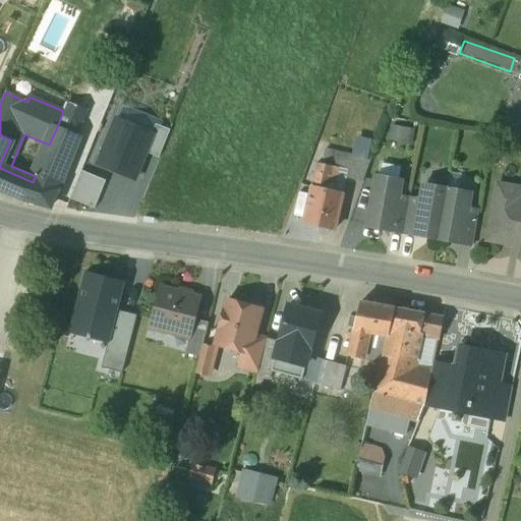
[(116,120),(98,164),(135,179),(147,153),(154,135),(116,120)]
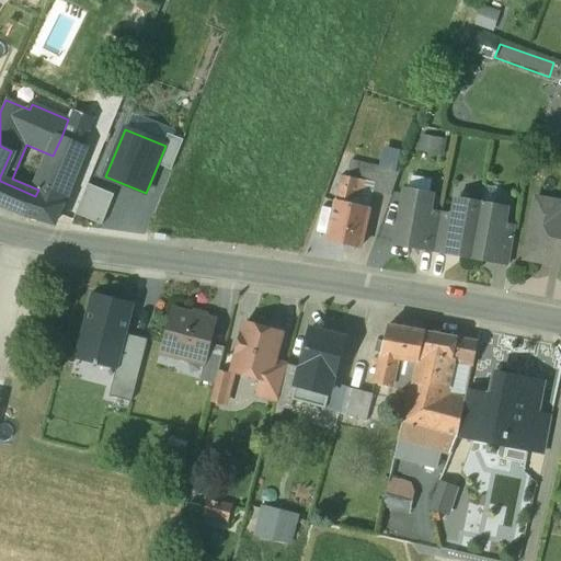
[(165,146),(158,164),(171,170),(184,140),(170,135),(165,146)]
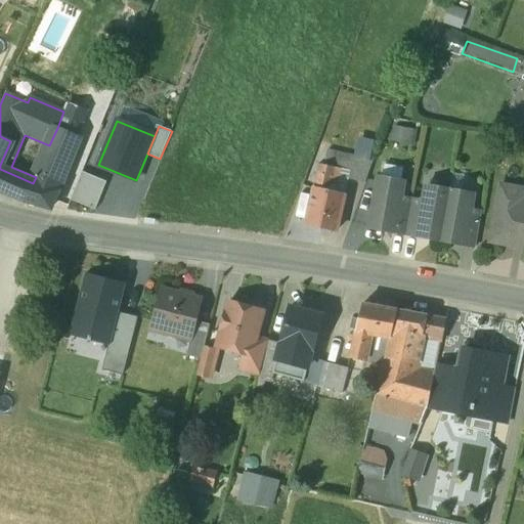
[(50,208),(80,138),(57,128),(49,145),(36,177),(33,183),(24,179),(14,195),(17,198),(50,208)]
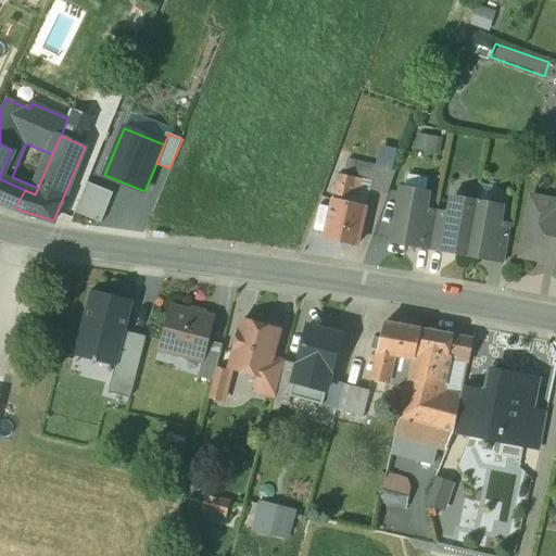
[(0,144),(0,201),(15,207),(25,190),(0,179),(0,175),(11,150),(0,144)]
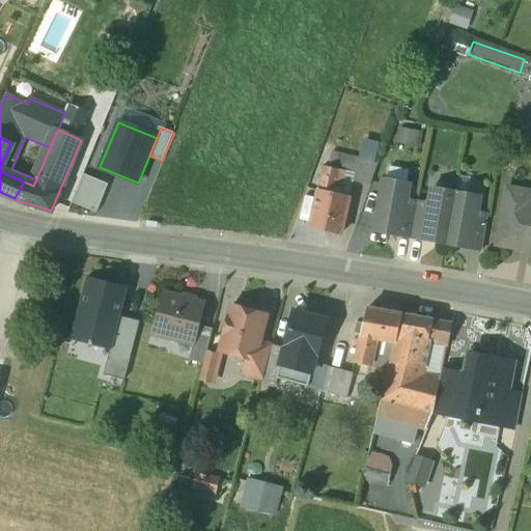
[(363,138),(358,159),(373,162),(379,141),(363,138)]
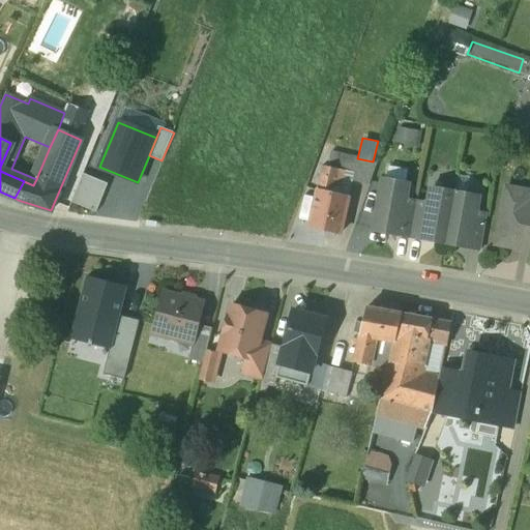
[(351,182),(369,186),(378,163),(373,162),(357,158),(327,151),(323,165),(337,169),(352,172),(351,182)]
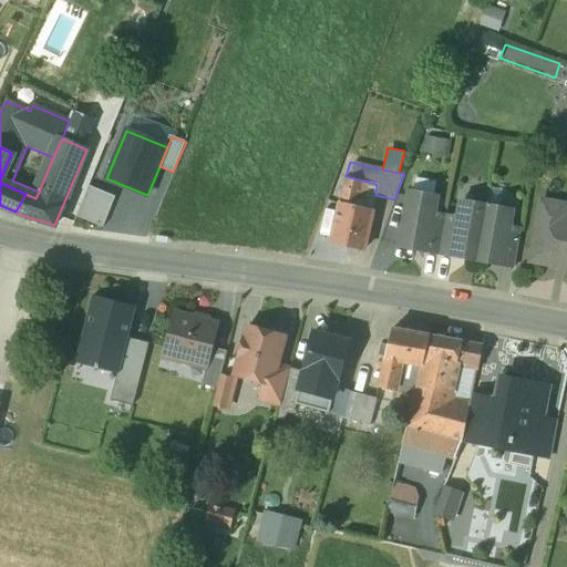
[(346,176),(339,204),(354,207),(357,199),(361,181),(346,176)]
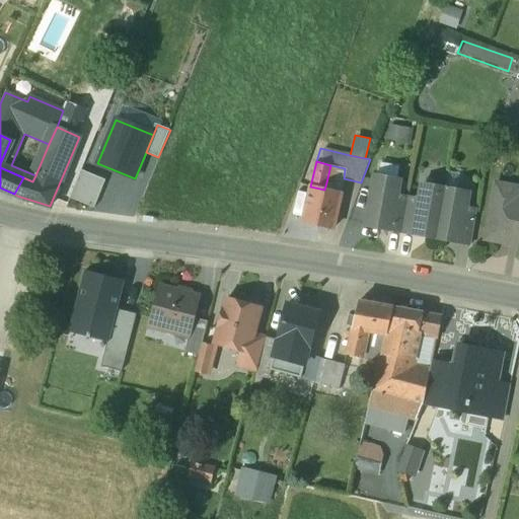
[(83,169),(72,199),(93,208),(105,178),(83,169)]
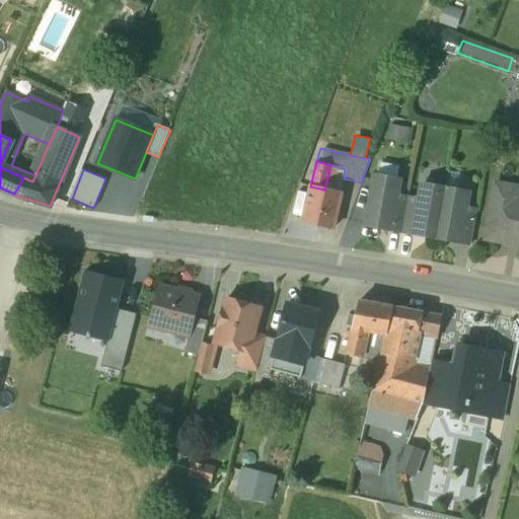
[(398,180),(376,176),(375,180),(374,180),(366,225),(389,230),(389,229),(395,196),(398,180)]
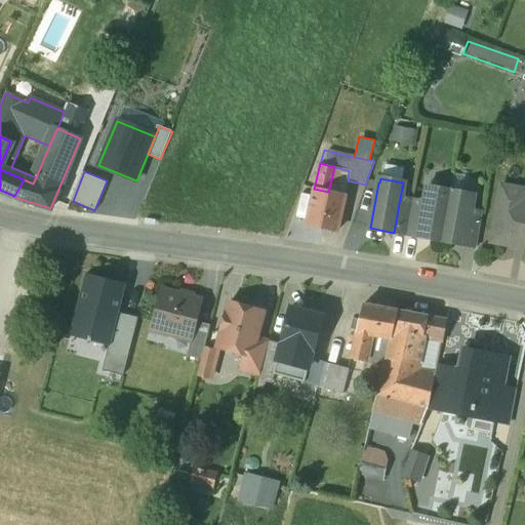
[(335,186),(330,185),(328,192),(314,189),(306,224),(318,227),(321,231),(331,233),(336,230),(345,196),(339,195),(333,194),(335,186)]
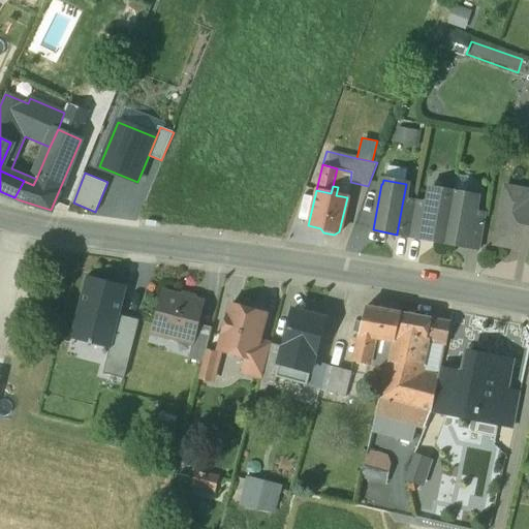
[(428,204),(422,238),(422,239),(444,243),(454,192),(431,188),(428,204)]
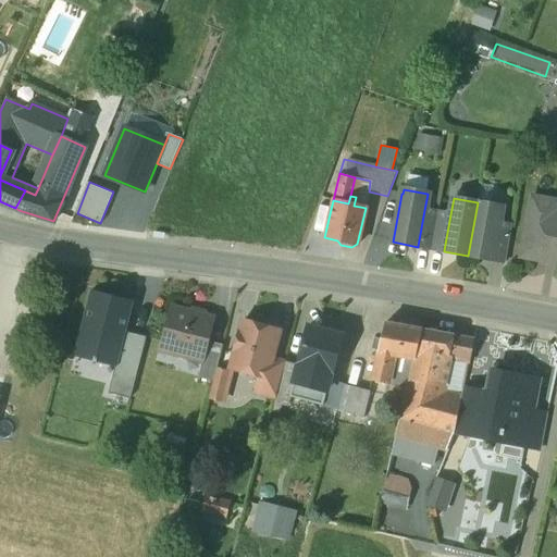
[(556,202),(531,198),(520,257),(556,263),(556,219),(553,219),(556,202)]
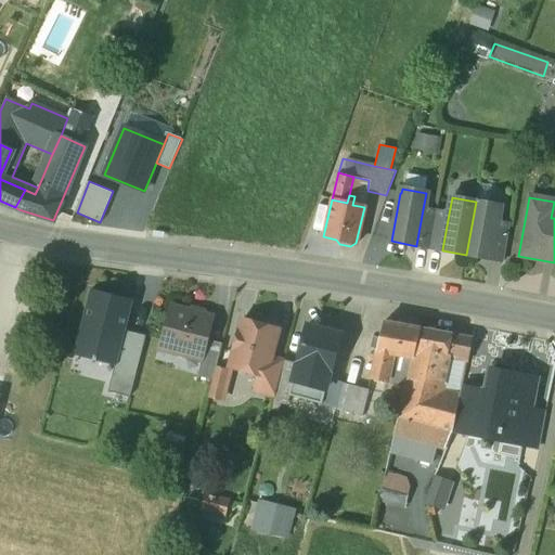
[(476,202),(466,255),(490,259),(490,258),(497,222),(500,206),(476,202)]
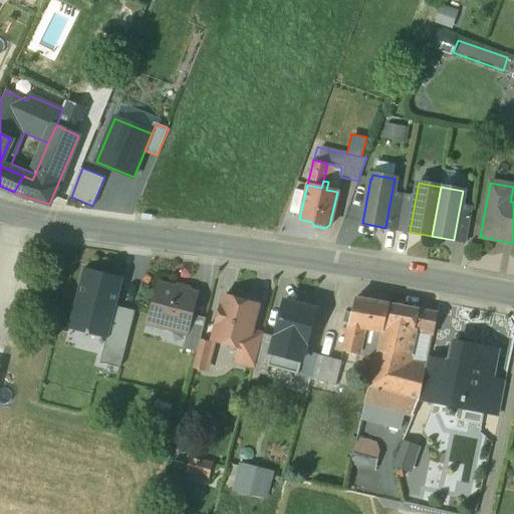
[(392,194),(386,227),(398,229),(404,196),(392,194)]
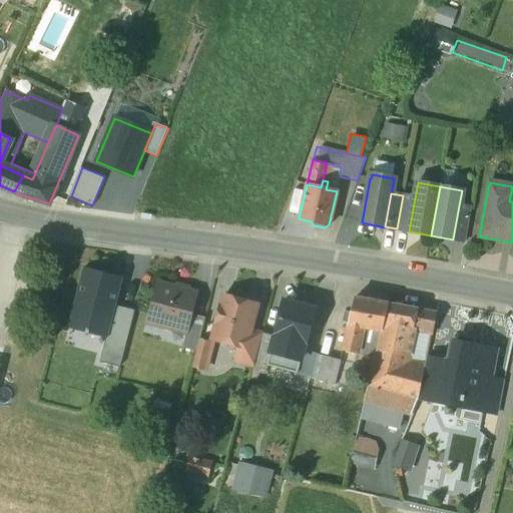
[(403,195),(397,228),(409,230),(415,197),(403,195)]
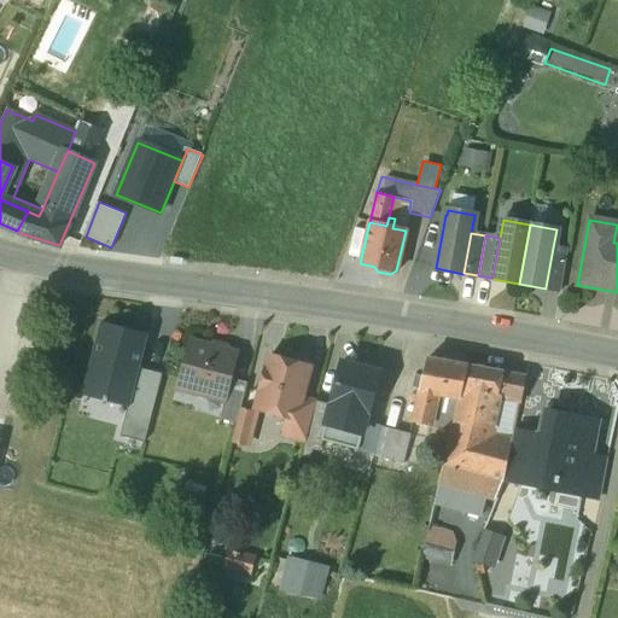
[(567,251),(553,248),(546,287),(560,291),(567,251)]
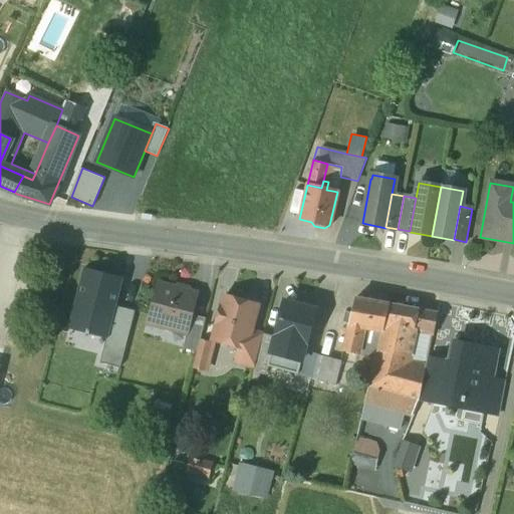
[(120,279),(82,269),(67,326),(106,336),(113,307),(120,279)]
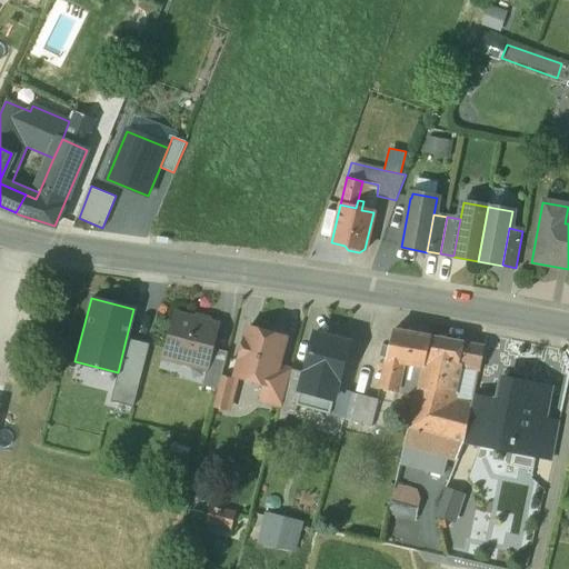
[(217,326),(178,317),(175,335),(168,338),(167,343),(170,350),(179,352),(177,362),(207,369),(211,350),(217,326)]
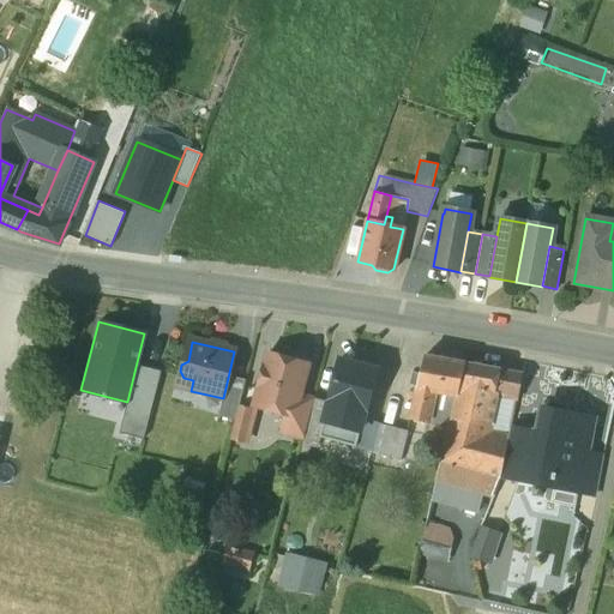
[(307,366),(266,355),(252,407),(286,416),(293,417),(299,396),(307,366)]
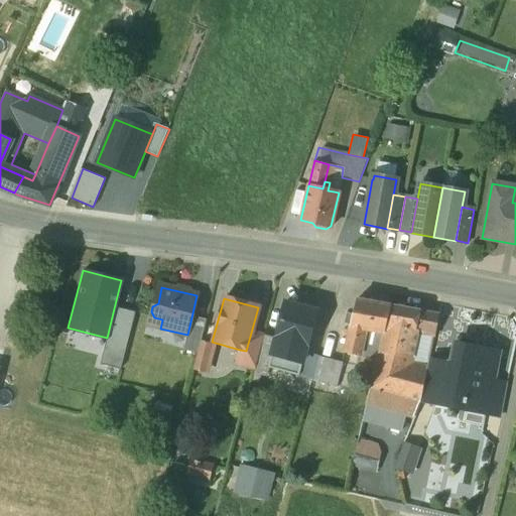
[(344,352),(378,359),(379,354),(391,305),(357,299),(353,316),(347,315),(345,324),(350,326),(344,352)]
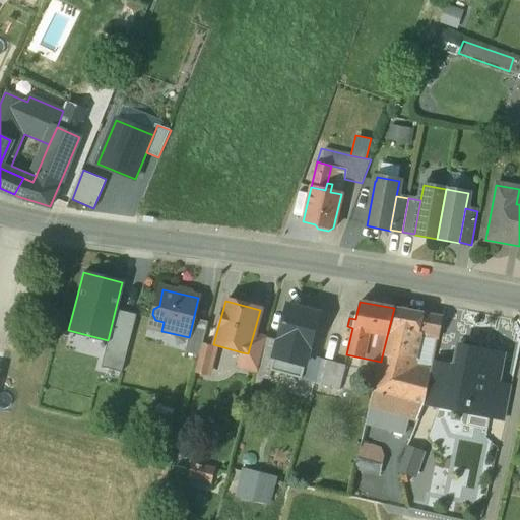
[(319,314),(287,305),(277,342),(294,346),(308,350),(309,350),(319,314)]
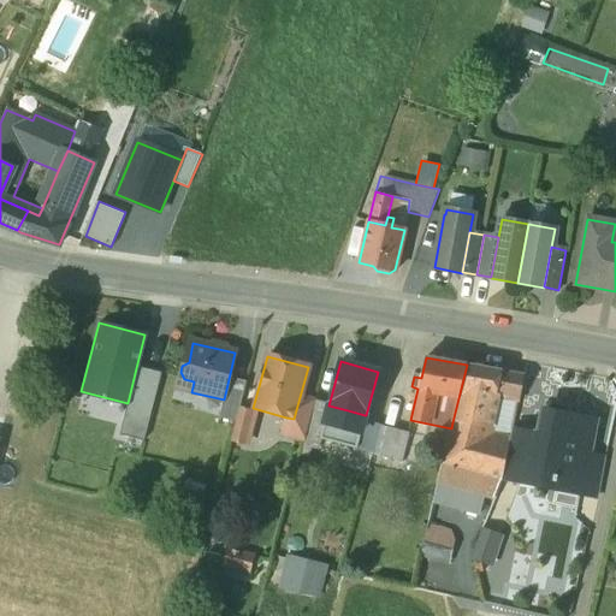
[(522,377),(467,365),(452,422),(489,431),(496,400),(517,403),(522,377)]
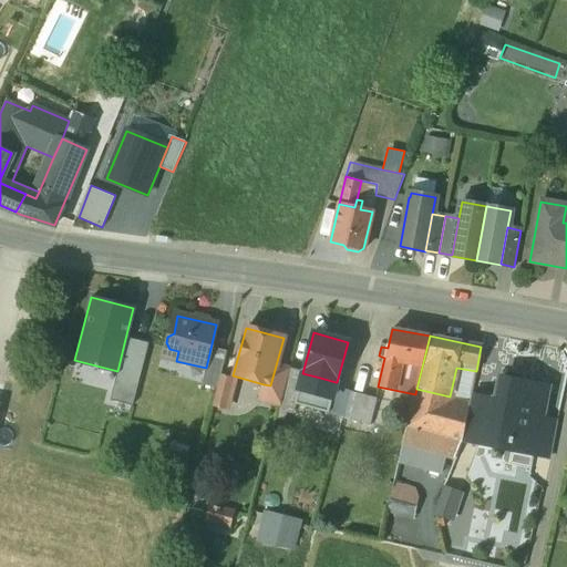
[(147,344),(125,339),(117,371),(110,398),(132,403),(147,344)]
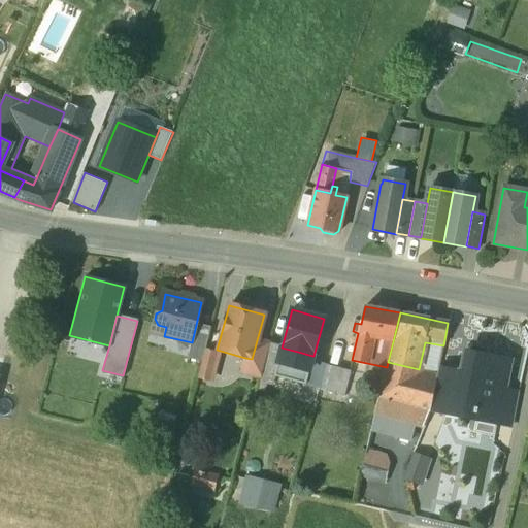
[(192,342),(188,359),(201,362),(204,351),(210,328),(196,325),(192,342)]
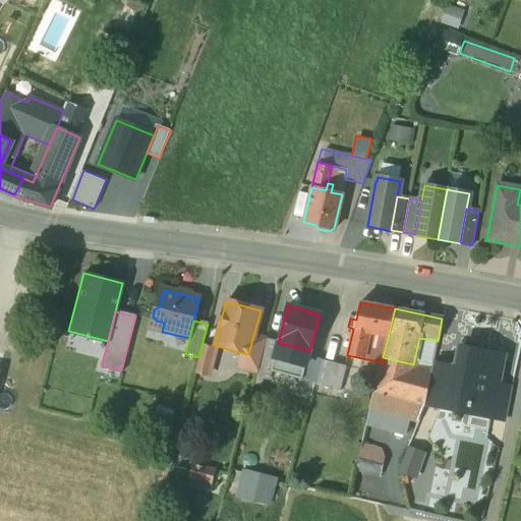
[(248,354),(242,353),(238,368),(257,373),(267,340),(253,336),(248,354)]
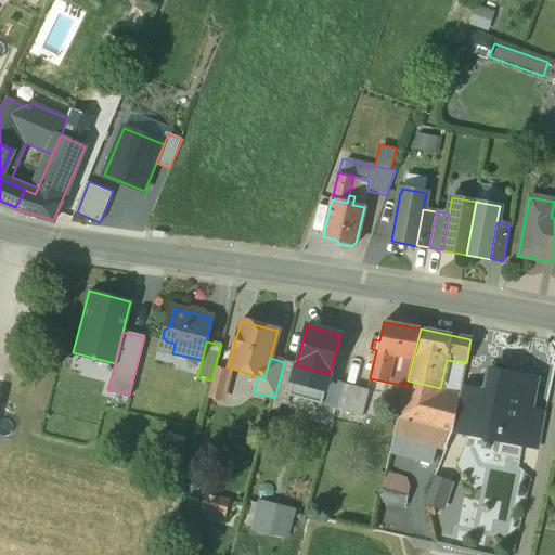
[(274,398),(273,401),(285,404),(296,365),(284,362),(274,398)]
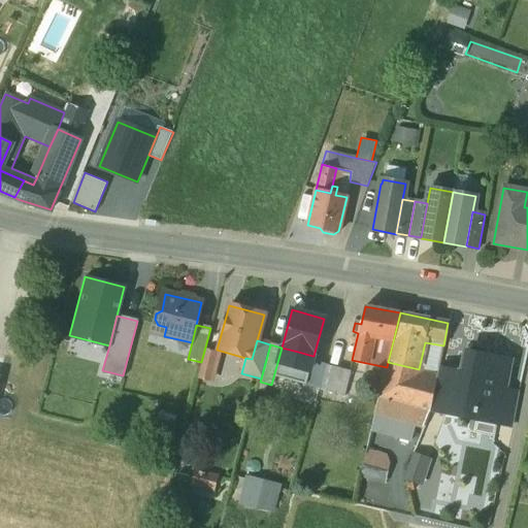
[(298,352),(282,348),(271,385),(287,389),(290,380),(291,381),(298,352)]
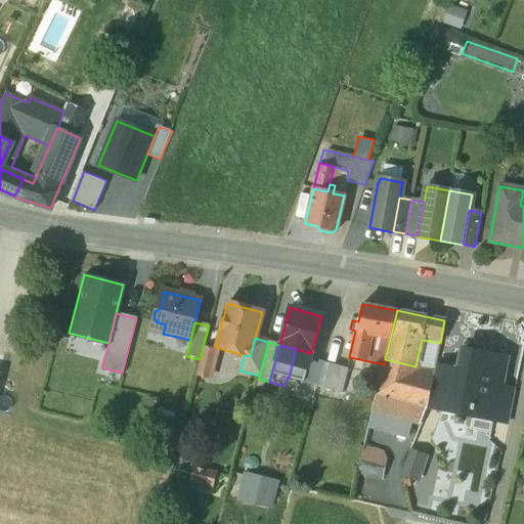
[(215,351),(203,348),(200,359),(197,375),(209,378),(215,351)]
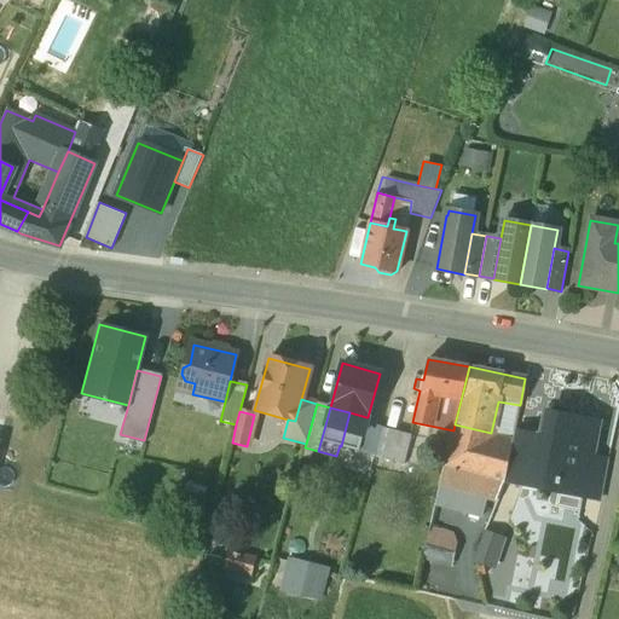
[(350,412),(341,446),(357,450),(364,422),(366,417),(350,412)]
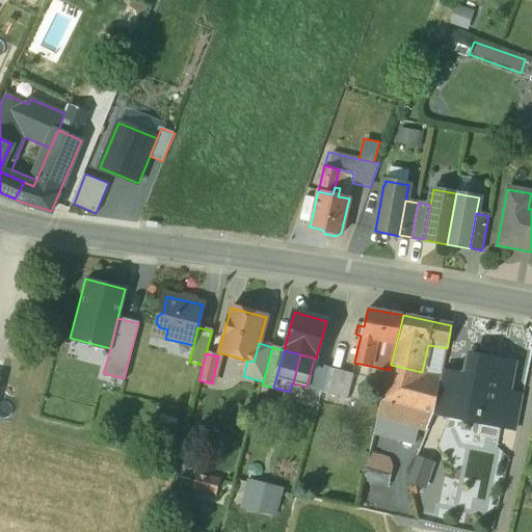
[(499,360),(472,354),(468,376),(457,374),(450,413),(451,413),(450,419),(501,428),(503,417),(504,417),(509,392),(514,365),(498,362),(499,360)]
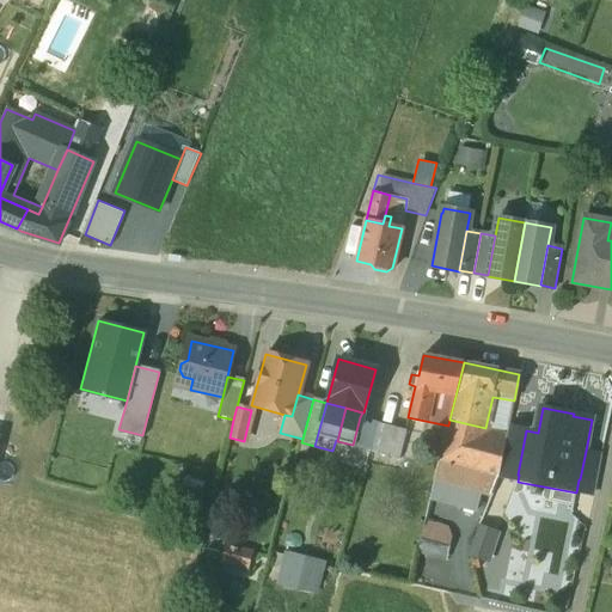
[(379,423),(360,417),(353,445),(372,451),(379,423)]
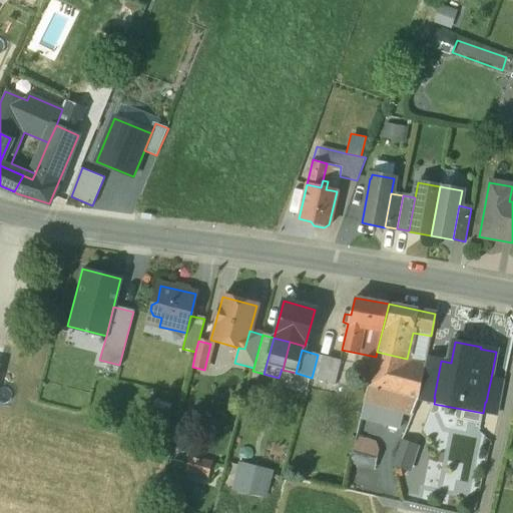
[(407,359),(377,352),(376,357),(368,388),(416,400),(417,400),(424,369),(405,364),(407,359)]
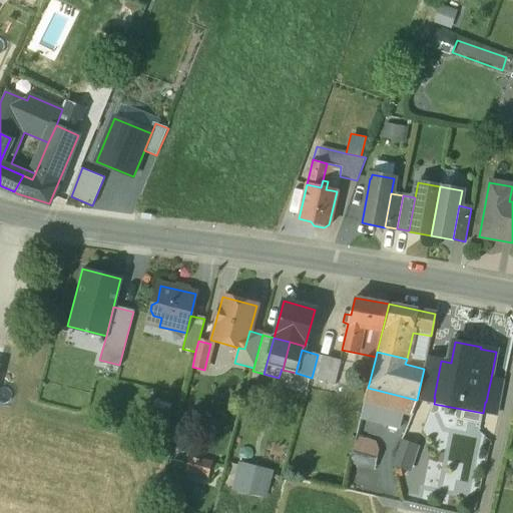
[(342,362),(318,355),(312,378),(335,385),(342,362)]
